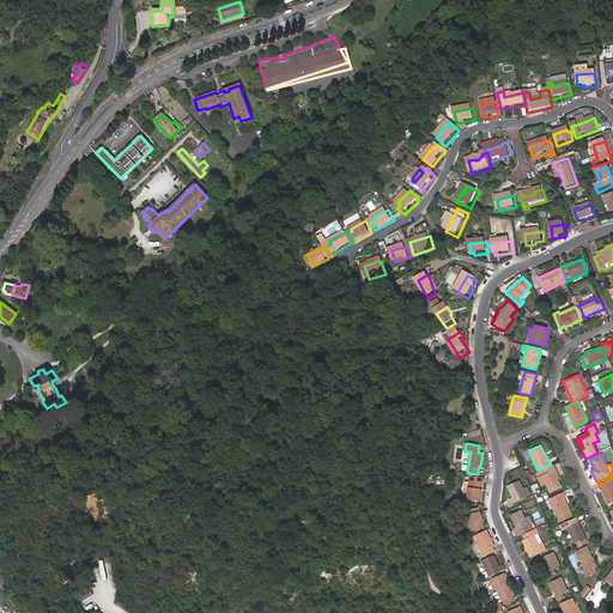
[(558,479),(552,466),(542,471),(545,474),(542,475),(550,492),(560,486),(558,479)]
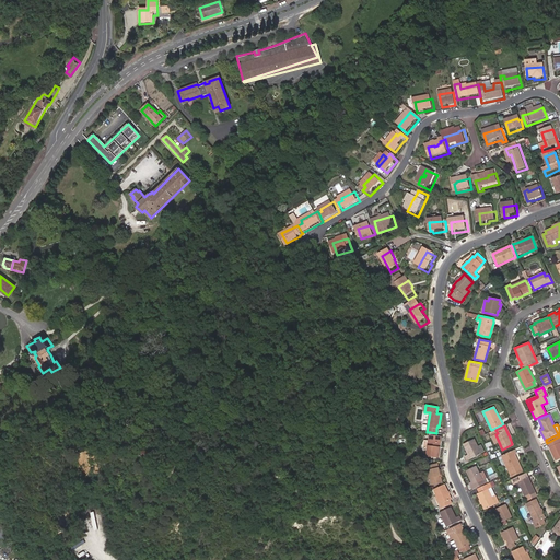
[(439,458),(442,434),(436,433),(430,432),(429,441),(428,448),(427,456),(439,458)]
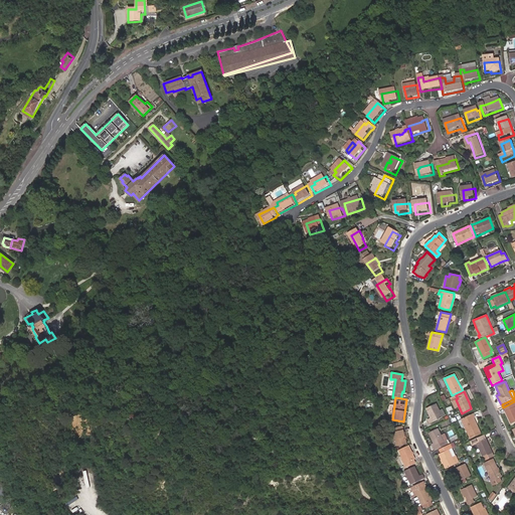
[(514,421),(514,407),(514,406),(514,401),(505,406),(507,410),(505,411),(511,423),(514,421)]
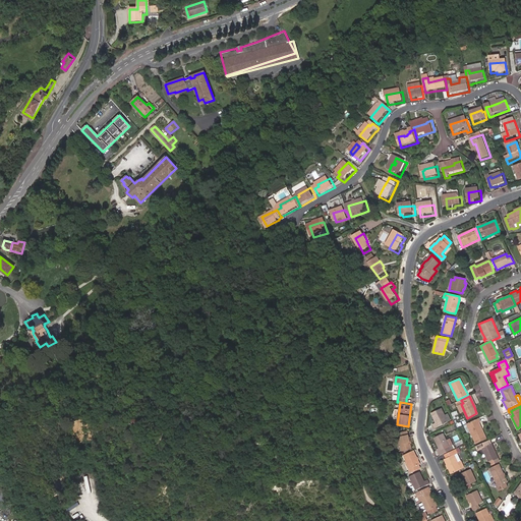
[(448,422),(445,415),(442,408),(430,413),(436,423),(432,424),(435,428),(448,422)]
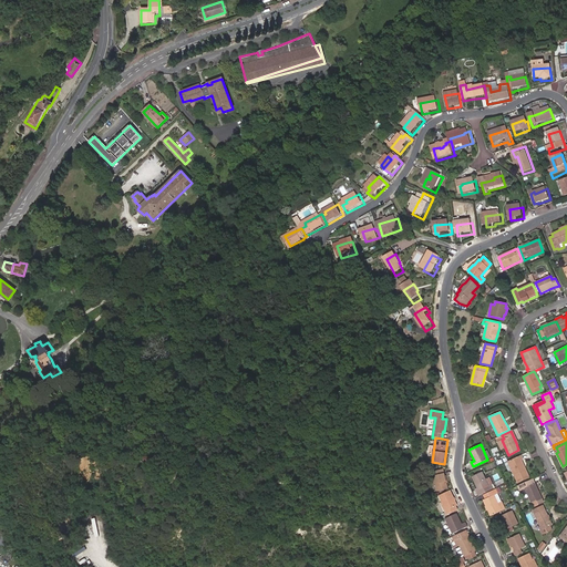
[(529,477),(522,461),(523,460),(521,455),(507,462),(517,483),(529,477)]
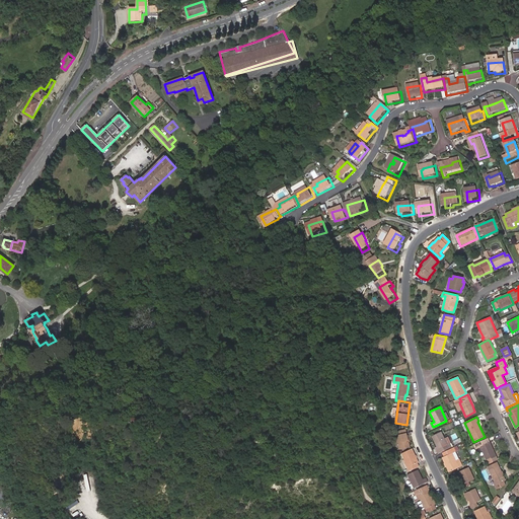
[(410,447),(405,430),(396,433),(400,449),(410,447)]
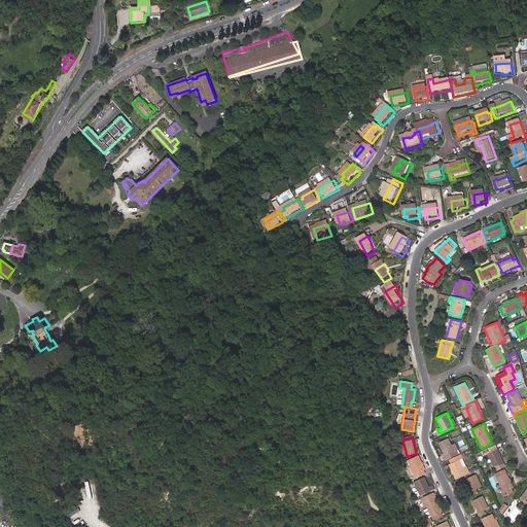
[(452,446),(448,438),(440,443),(438,444),(444,453),(445,456),(443,457),(445,460),(459,454),(457,450),(455,452),(452,446)]
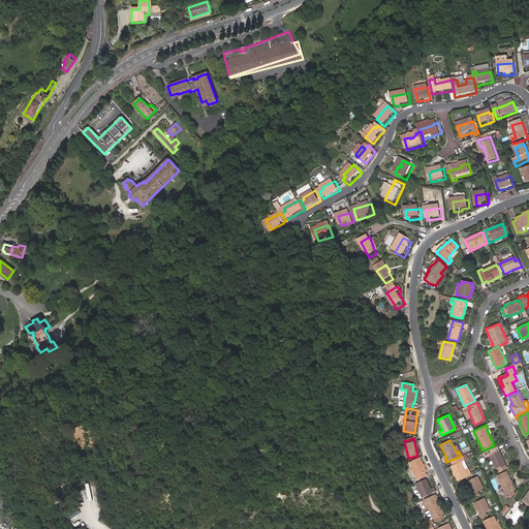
[(506,466),(499,450),(490,455),(497,470),(498,469),(504,466),(506,466)]
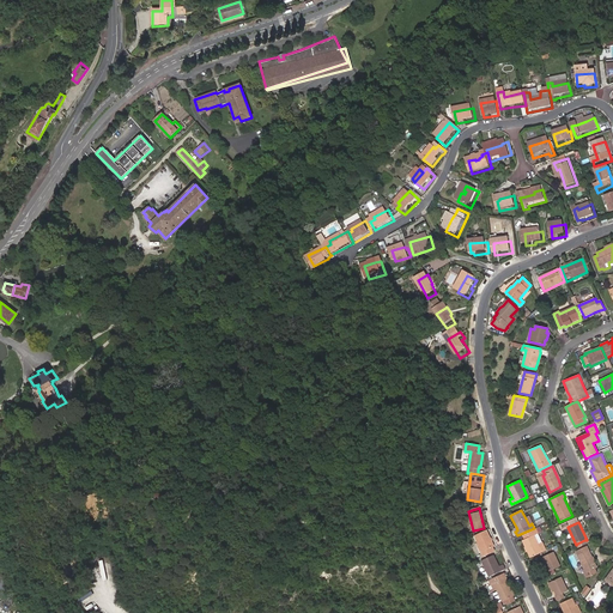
[(546,550),(542,541),(539,544),(534,535),(539,533),(536,528),(522,535),(525,540),(522,540),(530,558),(546,550)]
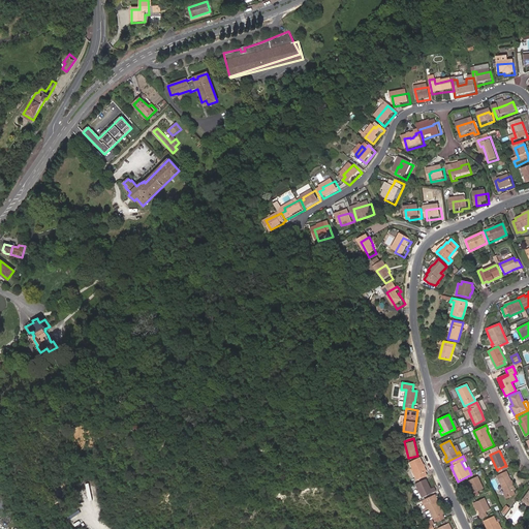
[(427,471),(419,457),(409,462),(412,468),(415,476),(414,477),(416,480),(427,475),(425,472),(427,471)]
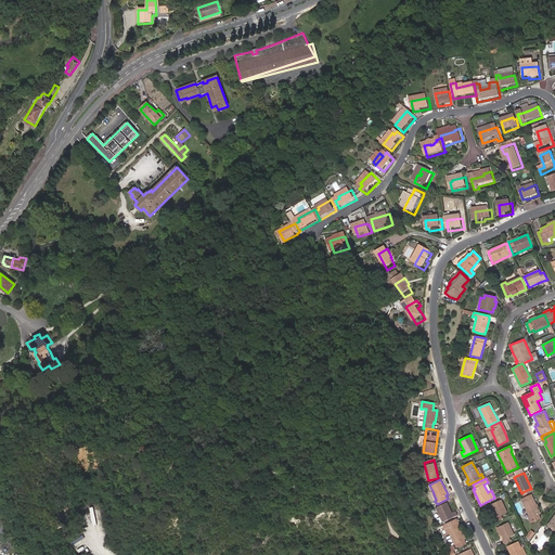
[(541,514),(531,494),(521,500),(530,518),(529,518),(531,524),(541,519),(539,515),(541,514)]
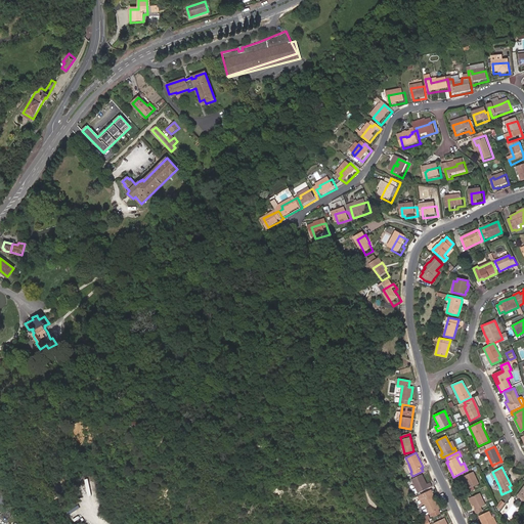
[(479,484),(473,472),(464,476),(466,480),(469,488),(479,484)]
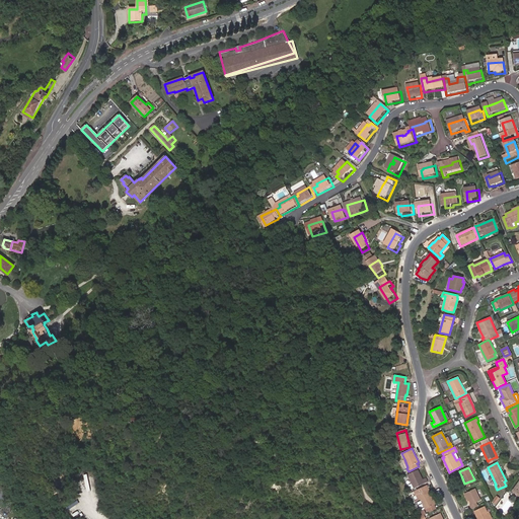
[(428,482),(426,477),(423,479),(418,469),(408,474),(414,489),(428,482)]
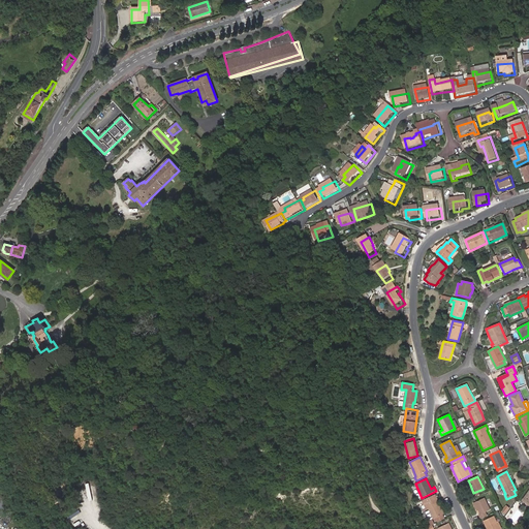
[(437,498),(435,494),(422,501),(424,504),(422,505),(424,510),(428,508),(433,519),(434,519),(435,522),(437,521),(440,520),(438,517),(442,515),(443,515),(439,506),(437,502),(439,502),(437,498)]
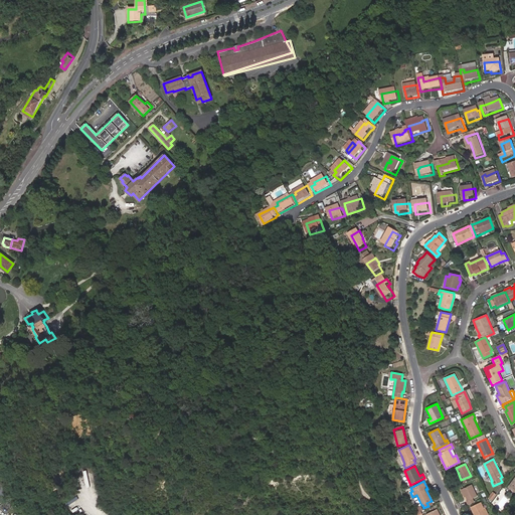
[(473,498),(477,496),(472,485),(462,489),(466,497),(468,501),(467,502),(468,505),(474,502),(473,498)]
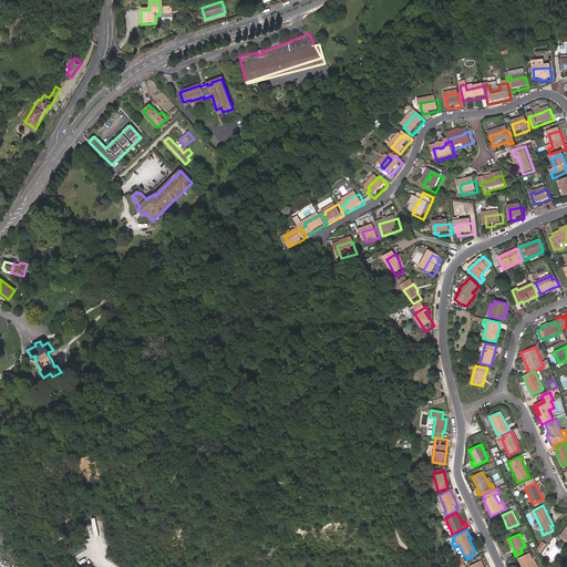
[(82,548),(74,554),(78,557),(85,552),(82,548)]
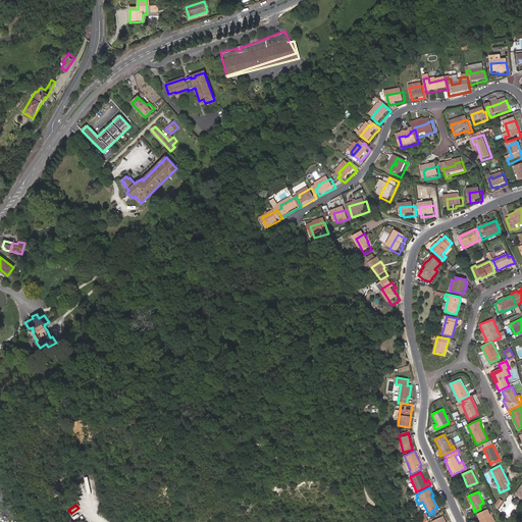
[(493,521),(490,515),(487,509),(477,514),(480,521),(493,521)]
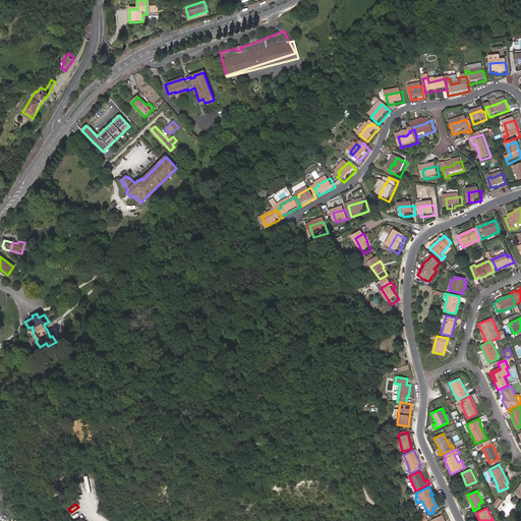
All buildings are outlined.
